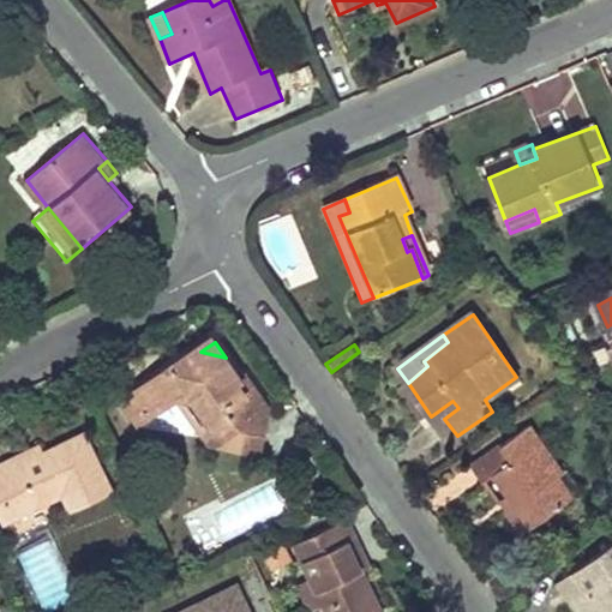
[(214,449),(263,459),(270,420),(261,418),(240,388),(244,385),(226,358),(201,352),(133,399),(131,412),(159,415),(180,402),(197,403),(217,433),(214,449)]
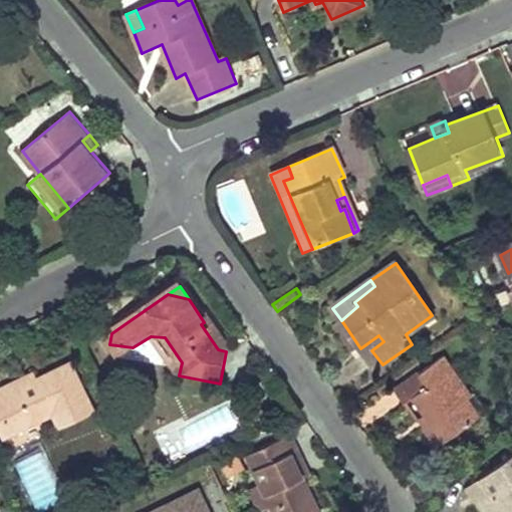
[(229,343),(211,317),(204,322),(201,324),(218,349),(226,351),(229,343)]
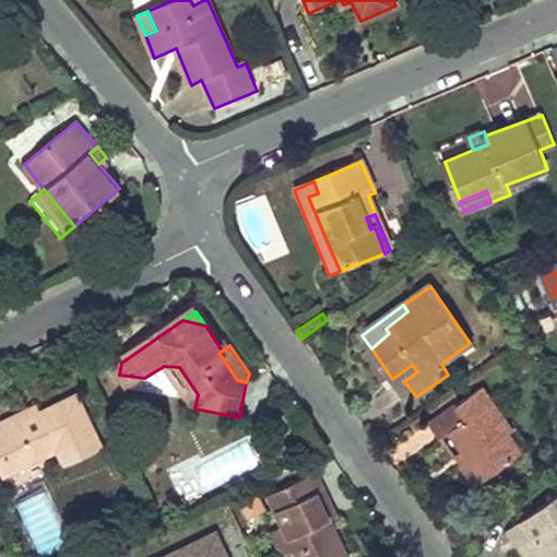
[(412,365),(392,379),(409,403),(416,396),(404,381),(417,371),(412,365)]
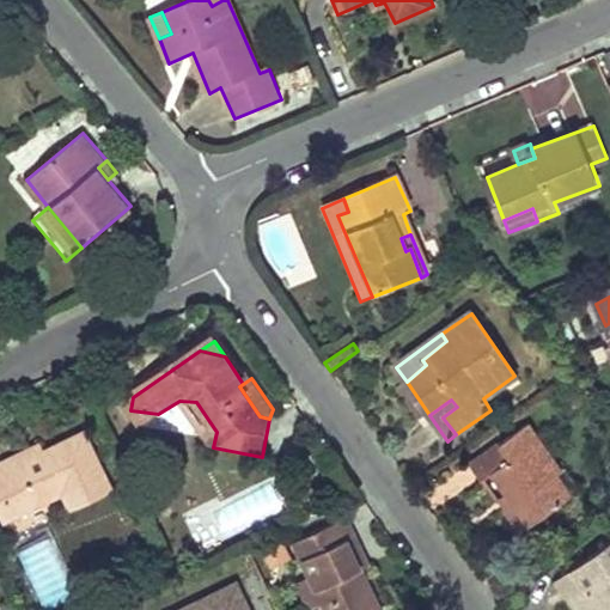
[(196,402),(180,401),(213,447),(217,432),(196,402)]
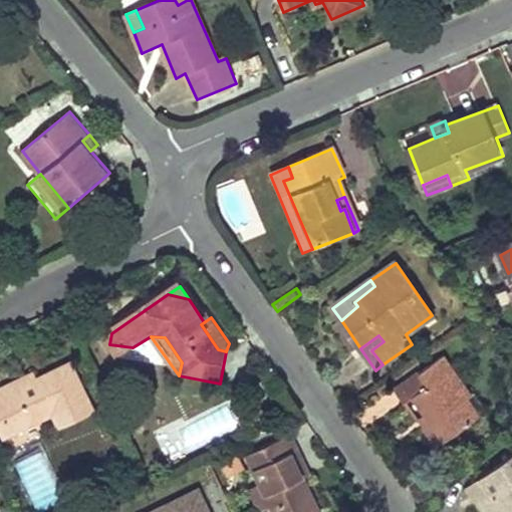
[(109,344),(118,358),(133,347),(109,344)]
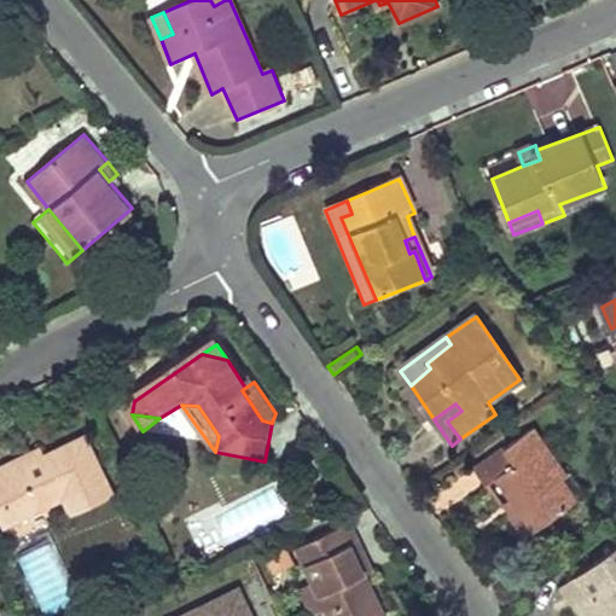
[(567,477),(534,430),(474,472),(483,488),(495,481),(509,501),(533,533),(576,501),(562,480),(567,477)]
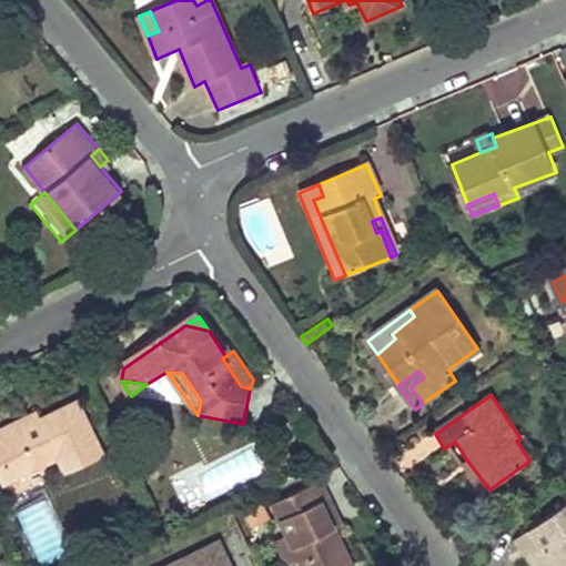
[(68,475),(105,457),(82,405),(43,424),(7,441),(2,431),(0,431),(0,476),(4,486),(61,461),(68,475)]
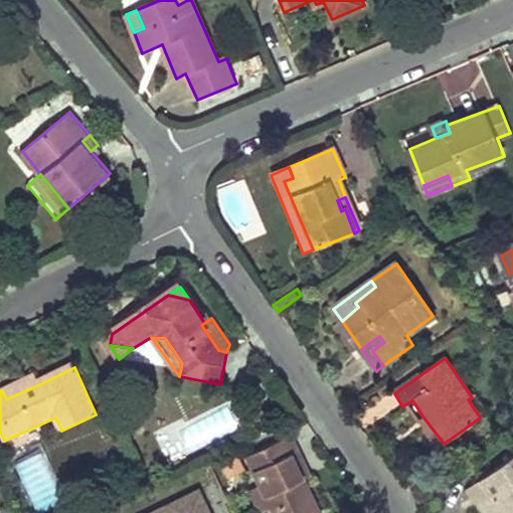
[(35,374),(2,390),(6,399),(39,384),(35,374)]
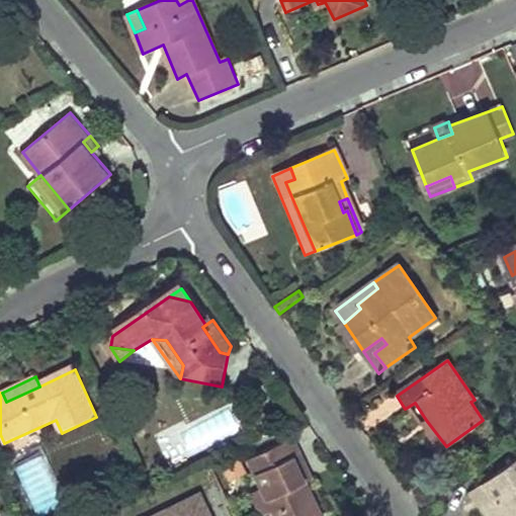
[(446,446),(426,420),(419,425),(438,452),(446,446)]
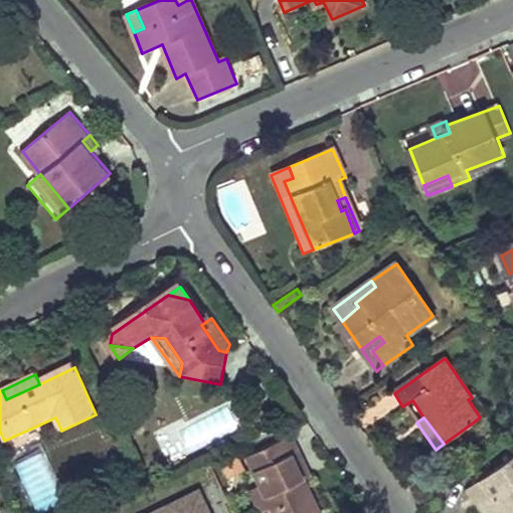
[(296,452),(289,437),(245,458),(259,486),(270,508),(272,512),(314,512),(302,481),(290,455),(296,452)]
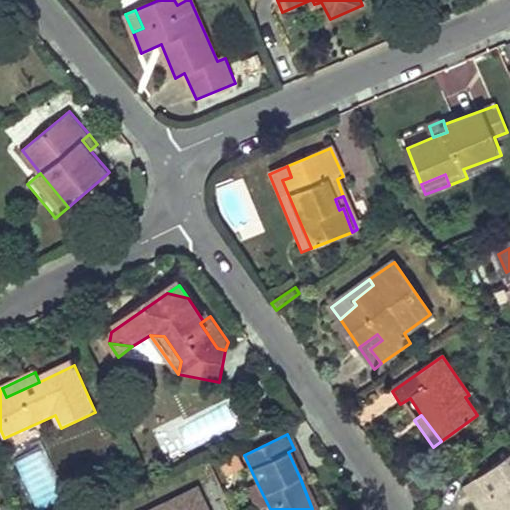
[(306,475),(294,449),(288,452),(300,478),(306,475)]
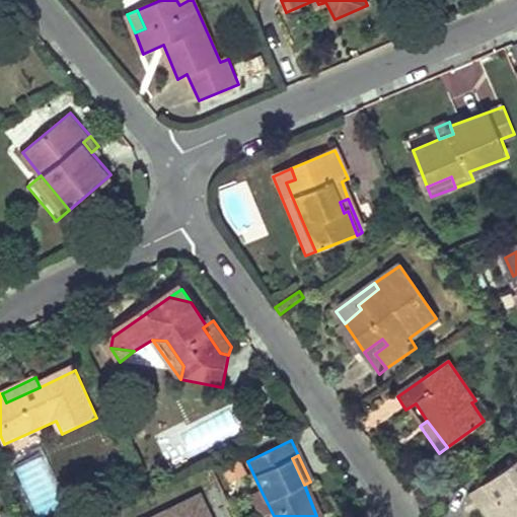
[(516,458),(482,485),(488,493),(488,505),(496,516),(516,516),(516,458)]
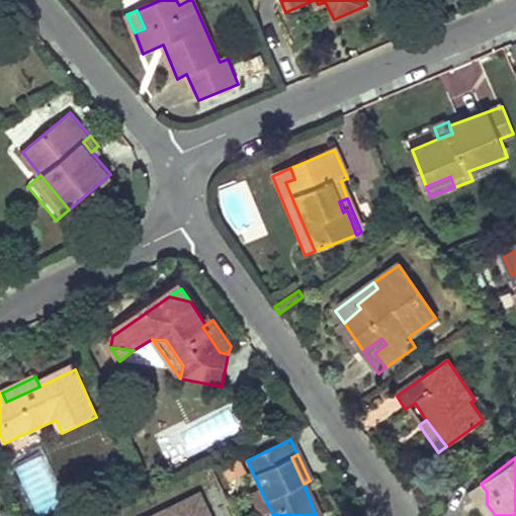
[(245,474),(238,459),(222,467),(229,482),(245,474)]
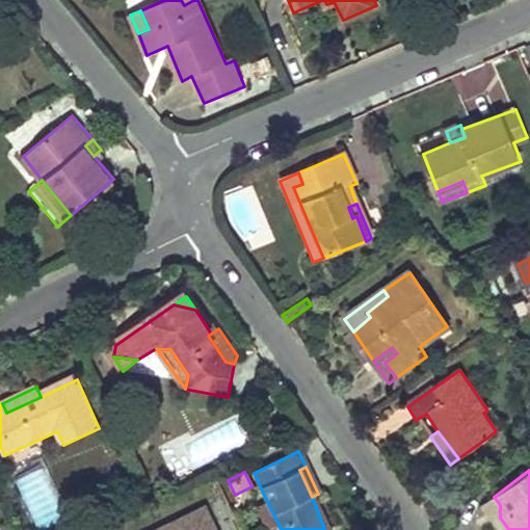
[(500,505),(494,497),(482,505),(500,529),(508,529),(500,518),(500,505)]
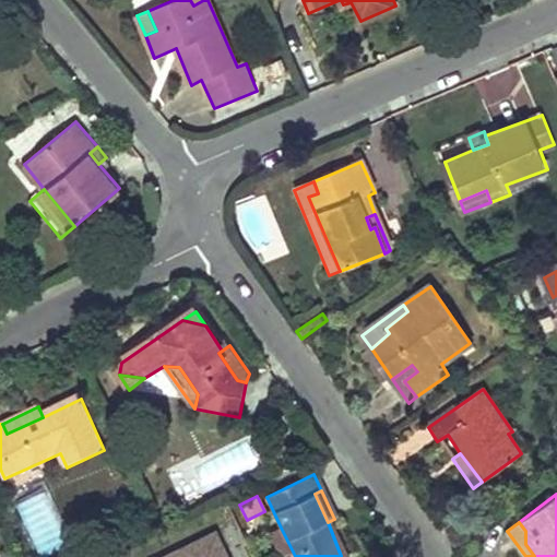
[(293,552),(281,528),(270,533),(280,556),(285,556),(293,552)]
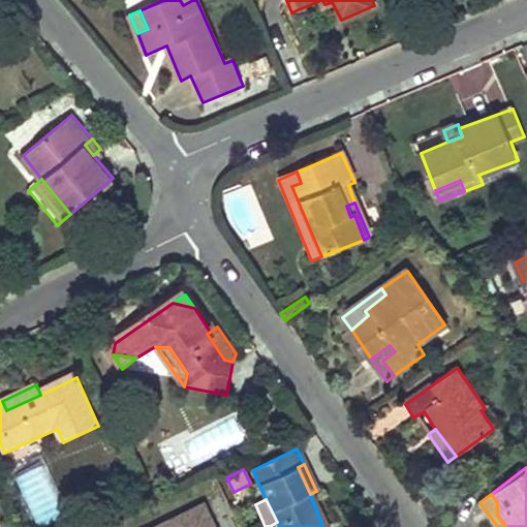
[(211,526),(203,507),(161,526),(211,526)]
